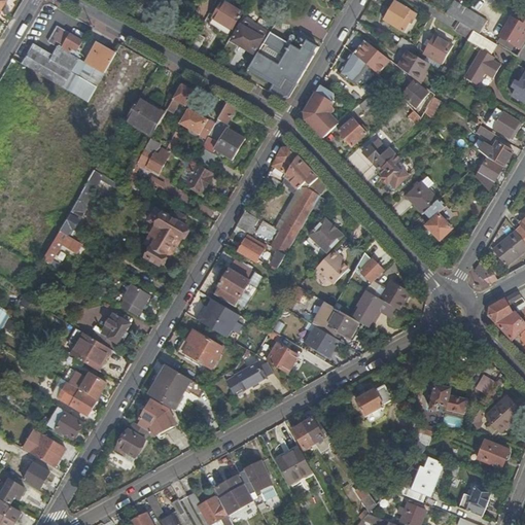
[(241,11),(222,0),(212,16),(231,28),(241,11)]
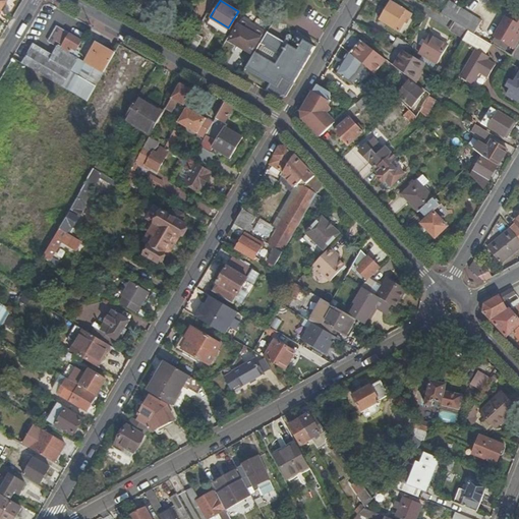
[(404,8),(391,0),(388,0),(378,18),(392,27),(396,21),(401,24),(404,20),(398,17),(404,8)]
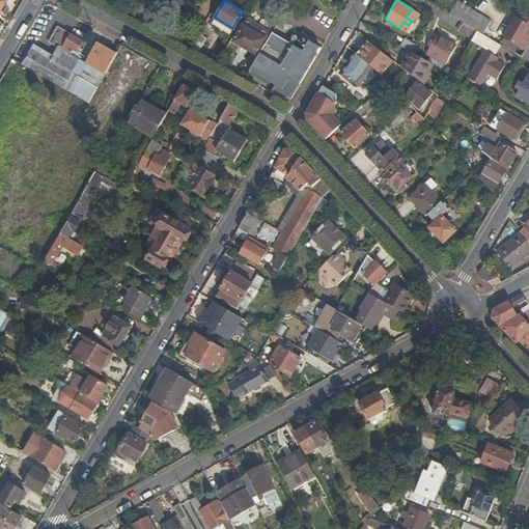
[(462,21),(469,7),(455,0),(447,12),(462,21)]
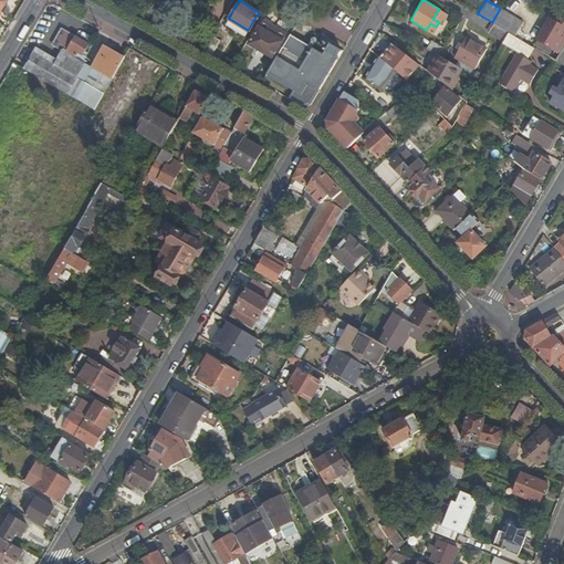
[(522,21),(500,8),(492,22),(493,23),(507,31),(513,35),(522,21)]
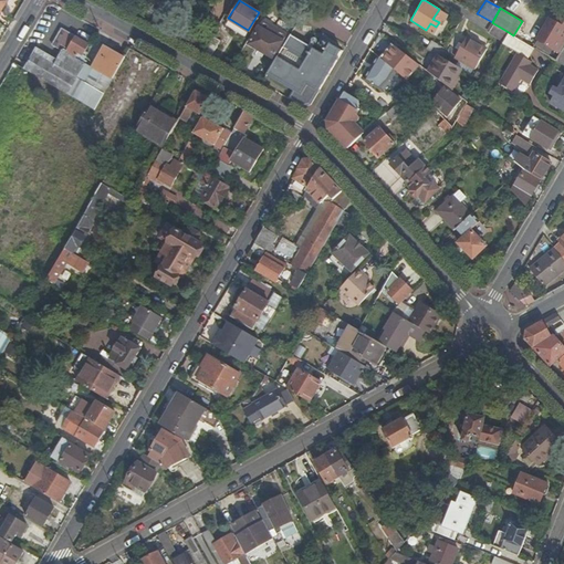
[(563,41),(563,14),(559,11),(546,31),(563,41)]
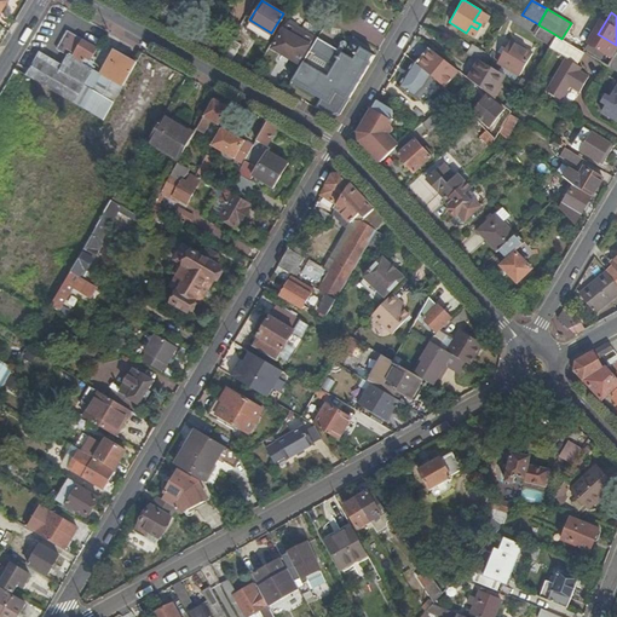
[(294,35),(299,27),(287,19),(271,46),(283,53),(294,35)]
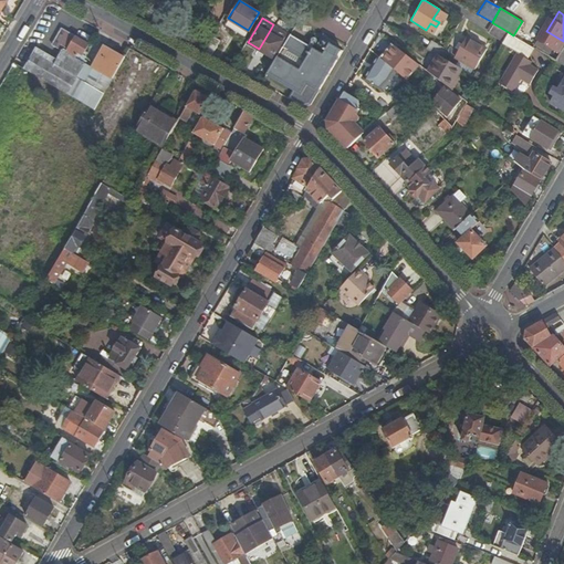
[(502,40),(507,31),(493,23),(488,32),(502,40)]
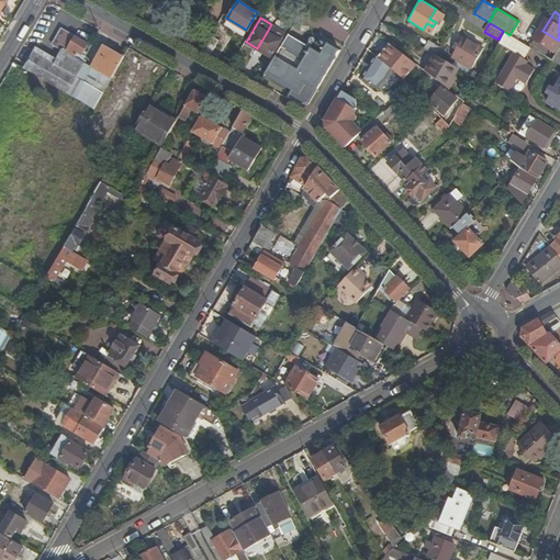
[(283,32),(271,24),(267,32),(257,48),(270,56),(283,32)]
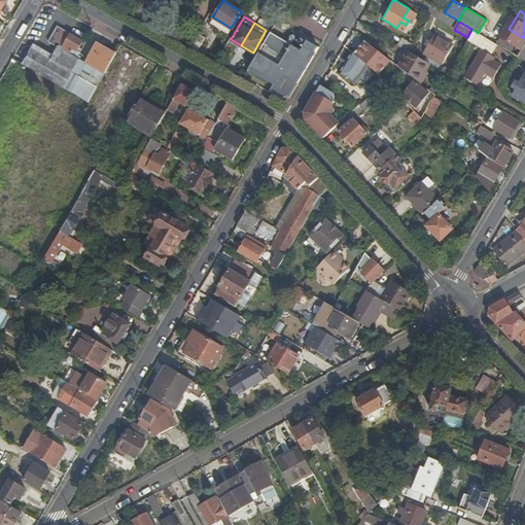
[(32,43),(21,63),(62,86),(71,71),(77,59),(72,56),(80,40),(55,26),(46,41),(57,47),(51,56),(32,43)]
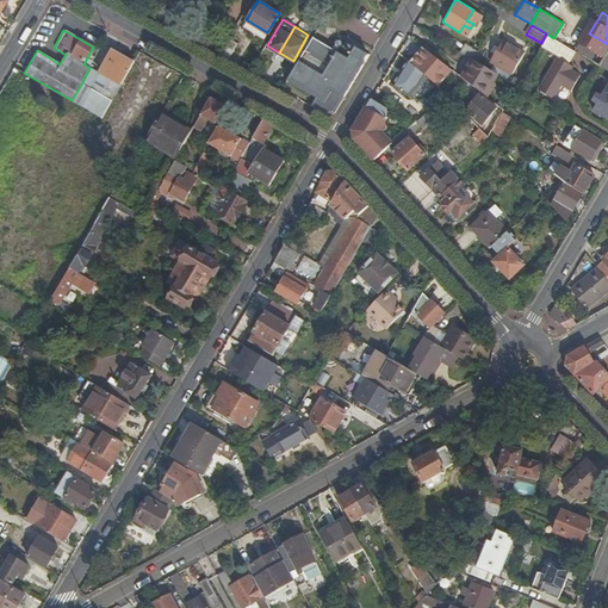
[(553,38),(546,33),(539,47),(556,56),(568,63),(575,50),(553,38)]
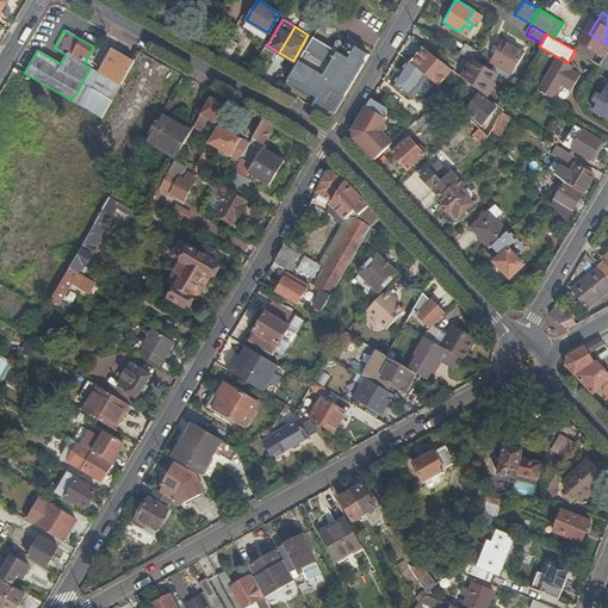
[(334,111),(364,60),(363,60),(366,53),(354,44),(347,56),(311,36),(286,78),(315,94),(309,104),(326,112),(334,111)]
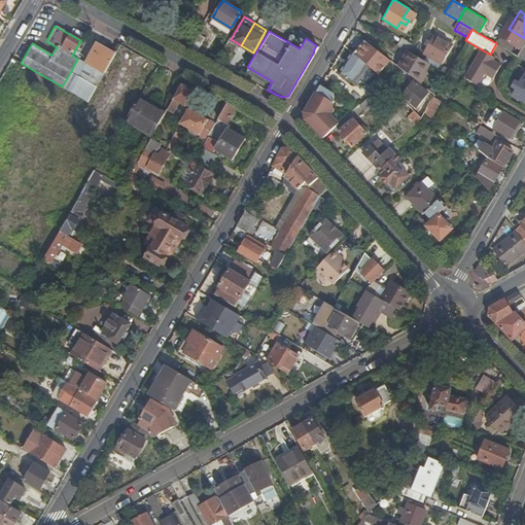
[(188,46),(196,49),(203,36),(196,32),(188,46)]
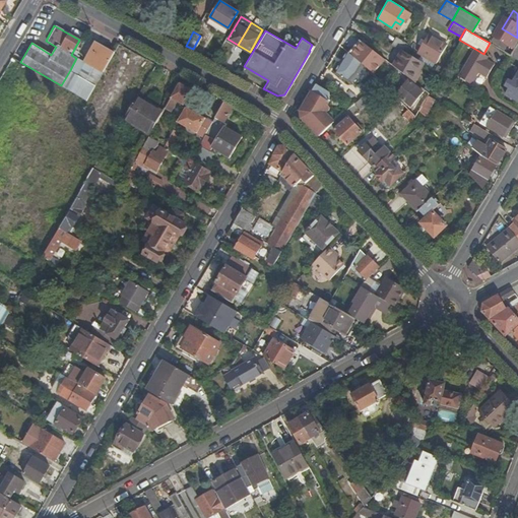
[(445,44),(427,33),(416,51),(434,62),(445,44)]
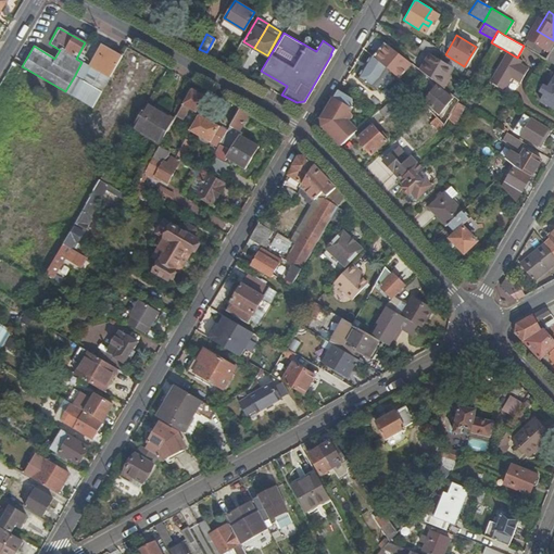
[(90,64),(109,76),(121,54),(101,42),(89,64),(90,64)]
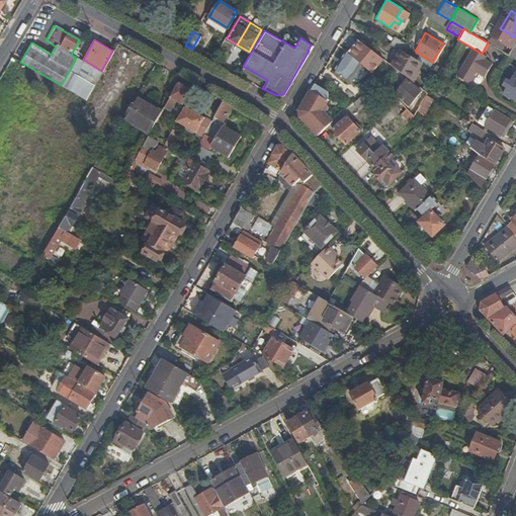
[(482,54),(471,48),(455,75),(468,83),(476,72),(484,76),(492,62),(484,58),(486,56),(482,54)]
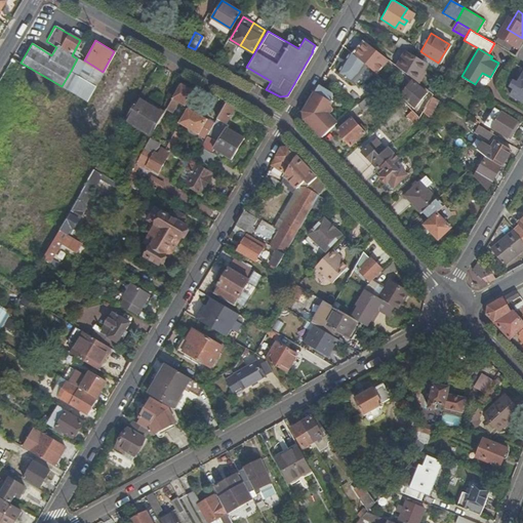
[(427,63),(404,49),(395,65),(416,82),(427,63)]
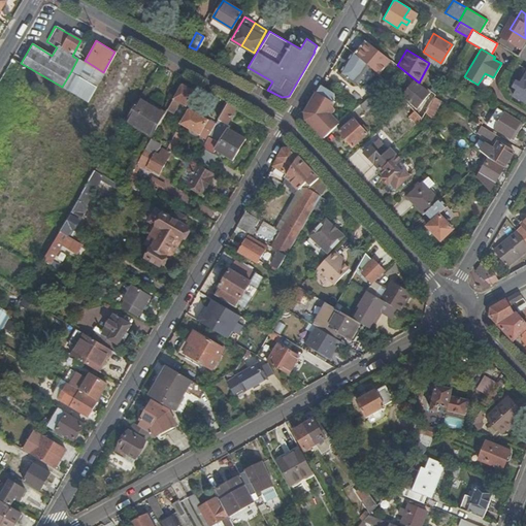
[(366,63),(351,51),(338,72),(352,81),(359,73),(366,63)]
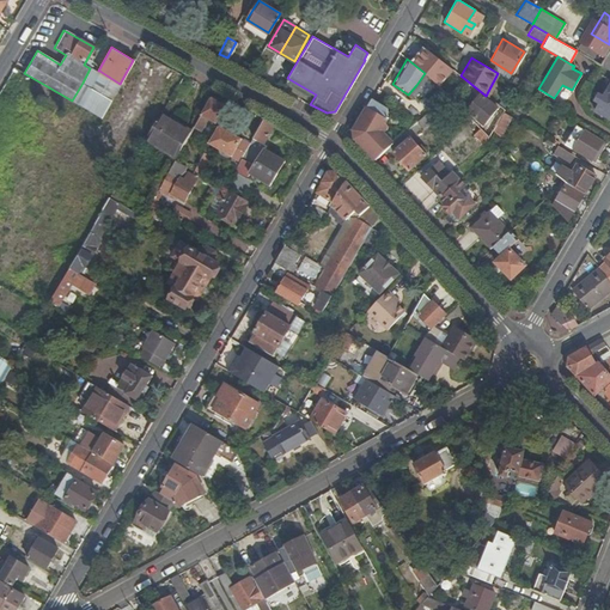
[(90,87),(110,99),(120,84),(99,71),(90,87)]
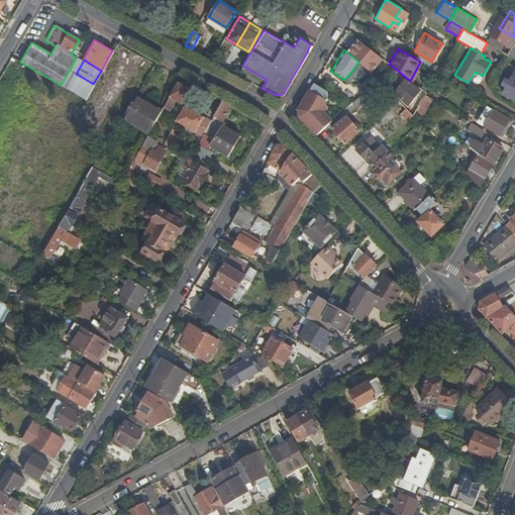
[(70,70),(61,85),(85,99),(93,84),(76,74),(70,70)]
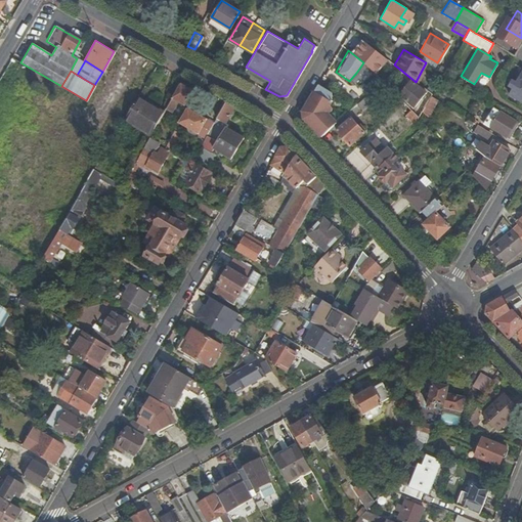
[(373,71),(359,84),(367,93),(370,91),(382,79),(373,71)]
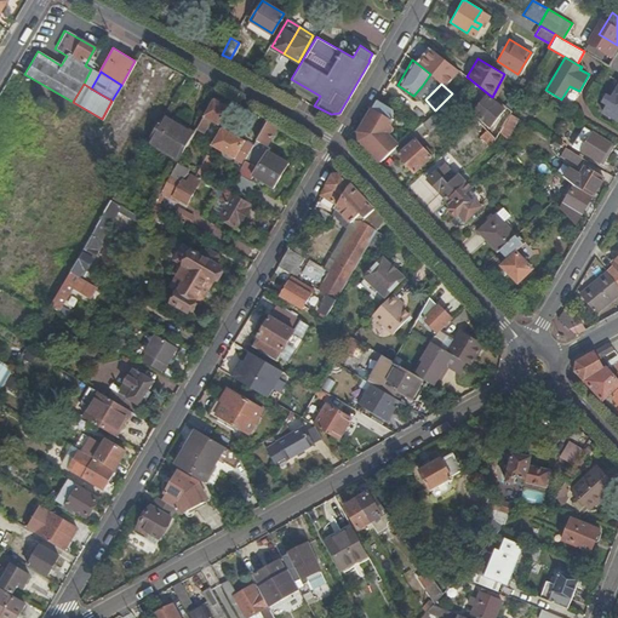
[(617,84),(611,97),(606,95),(601,101),(606,104),(602,112),(617,120),(617,118),(617,84)]
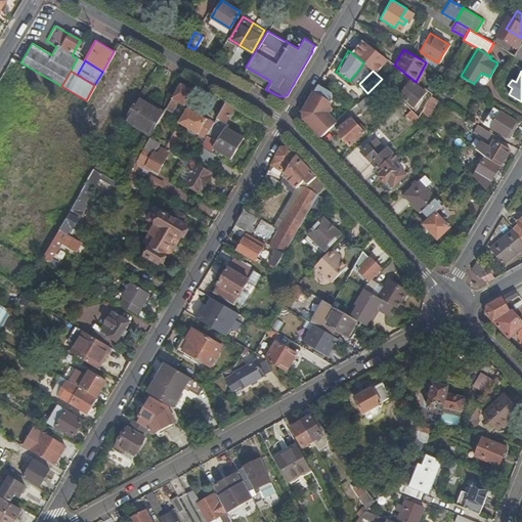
[(424,91),(409,80),(398,94),(412,106),(424,91)]
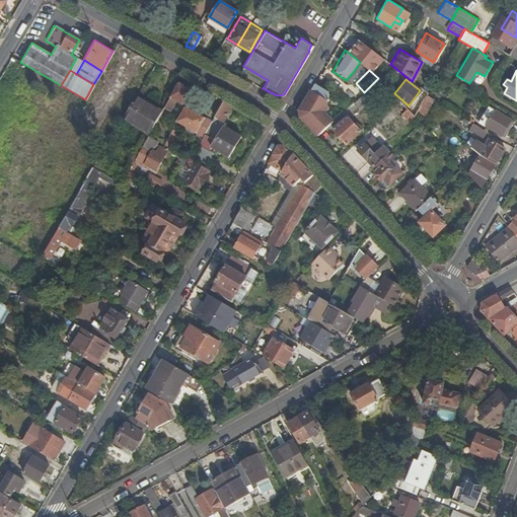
[(176,82),(163,106),(168,111),(175,99),(181,103),(190,89),(176,82)]
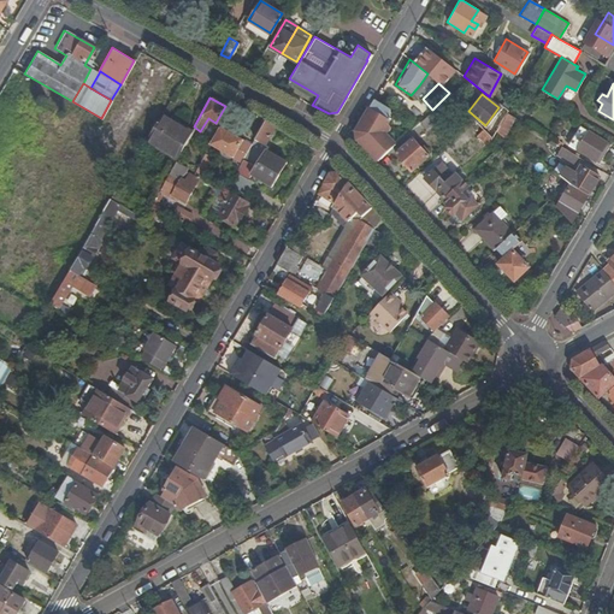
[(373,100),(367,108),(389,120),(389,108),(373,100)]
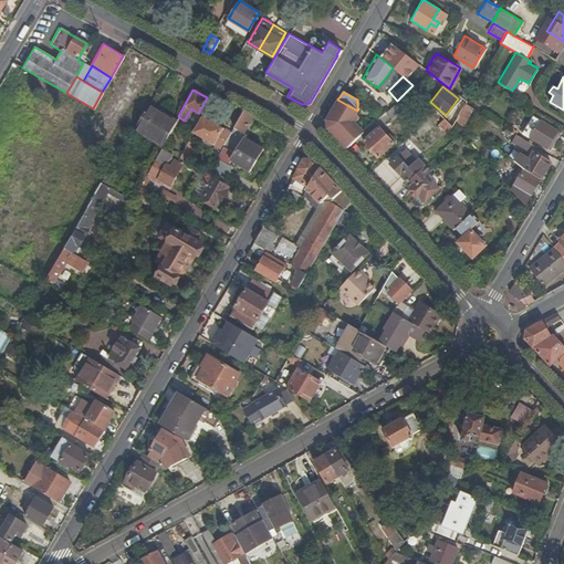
[(406,105),(399,98),(397,101),(387,111),(395,117),(406,105)]
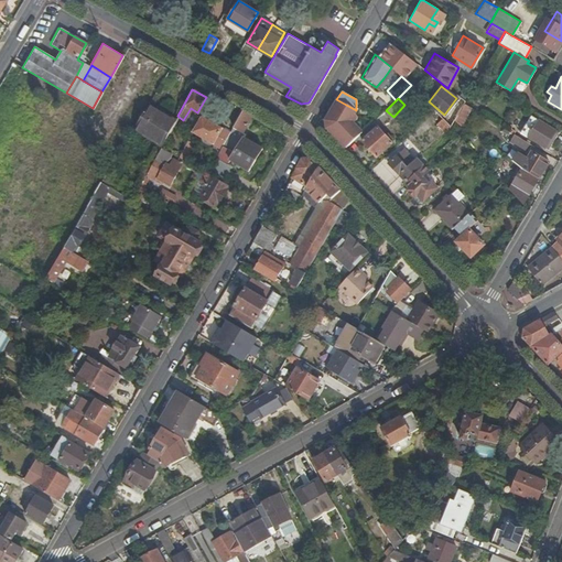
[(356,110),(336,99),(325,118),(327,127),(346,147),(361,131),(354,122),(356,110)]
